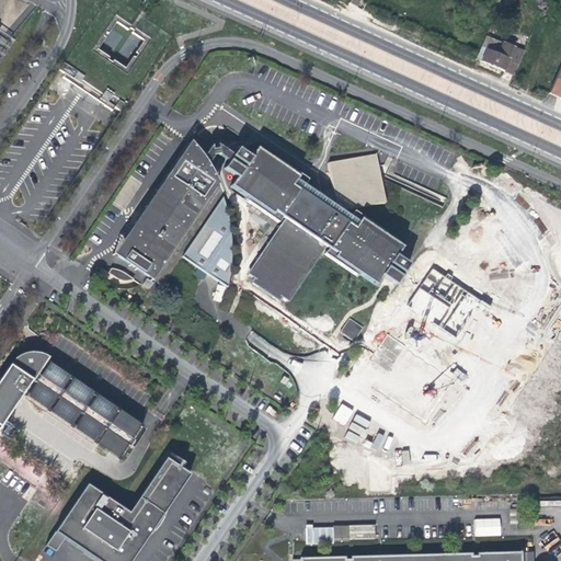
[(31,6),(18,0),(0,0),(0,61),(2,58),(15,41),(13,38),(10,36),(31,6)]
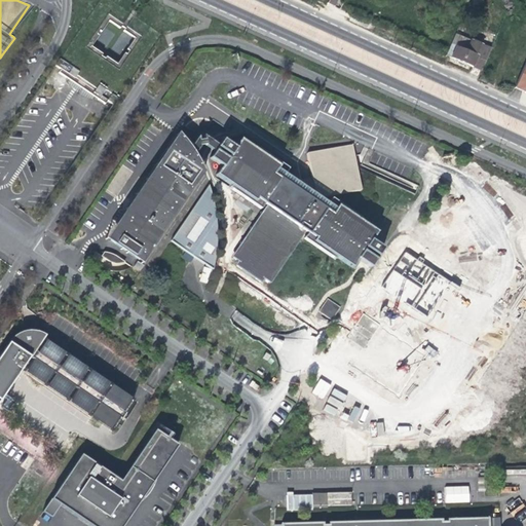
[(132,14),(109,0),(98,0),(54,65),(61,70),(59,72),(81,87),(104,103),(106,100),(112,104),(159,32),(132,14)]
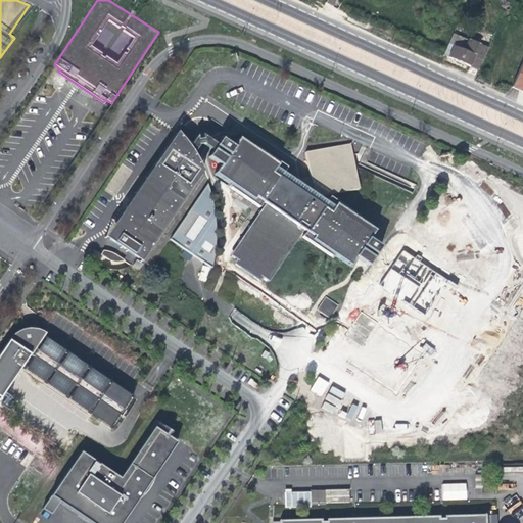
[(472,54),(454,46),(448,57),(463,63),(478,70),(489,47),(477,43),(472,54)]
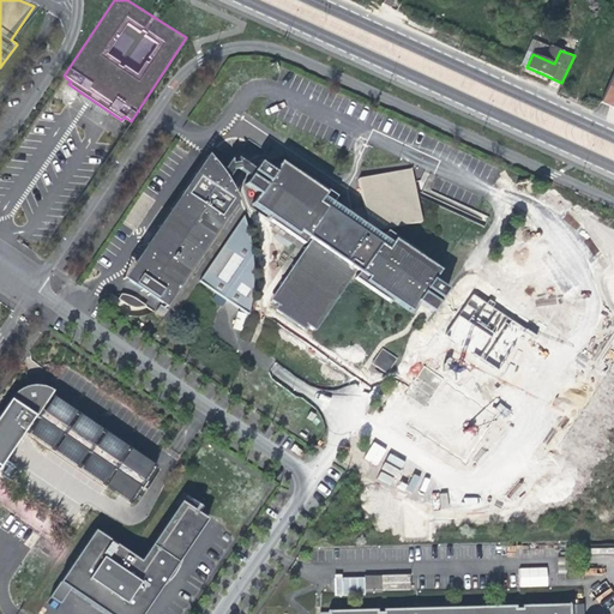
[(613,72),(595,64),(579,96),(599,104),(613,110),(613,72)]
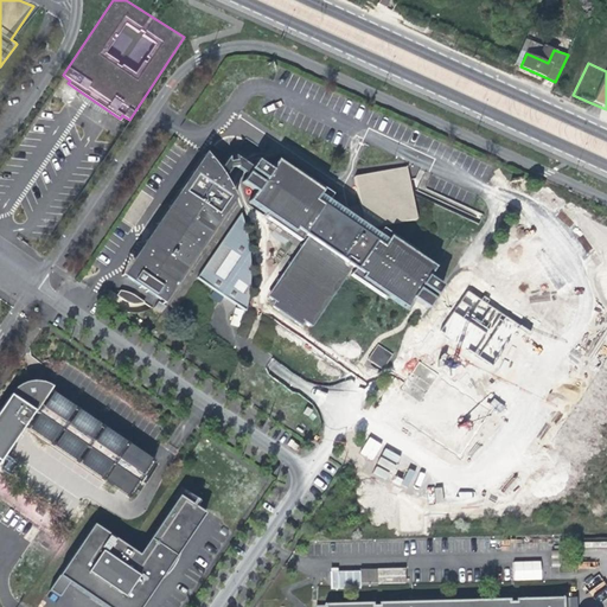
[(235,199),(234,195),(160,300),(126,276),(151,241),(152,240),(152,237),(153,235),(154,234),(154,231),(155,230),(157,228),(158,227),(159,225),(160,223),(161,222),(163,219),(164,218),(166,217),(167,216),(168,215),(170,212),(209,157),(205,153),(121,276),(164,305),(235,199)]
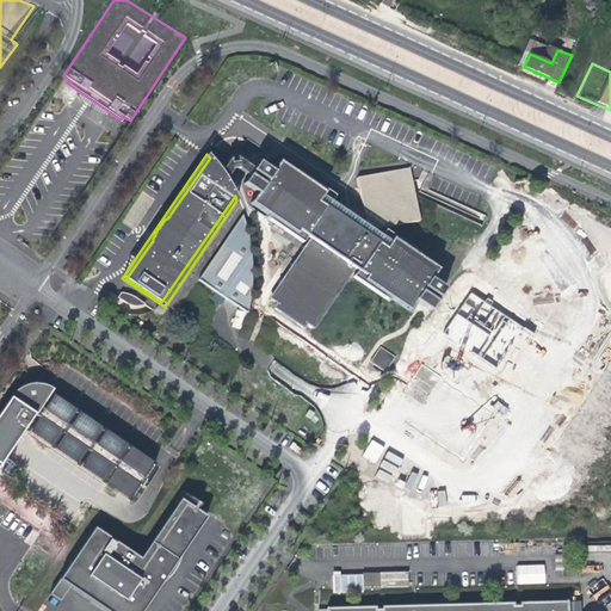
[(161,302),(235,196),(234,193),(229,184),(226,179),(221,171),(215,164),(210,158),(171,214),(170,216),(168,217),(167,218),(165,220),(164,221),(162,223),(161,224),(160,227),(159,228),(158,229),(156,232),(155,233),(155,235),(154,236),(153,239),(153,241),(152,242),(127,278),(161,302)]
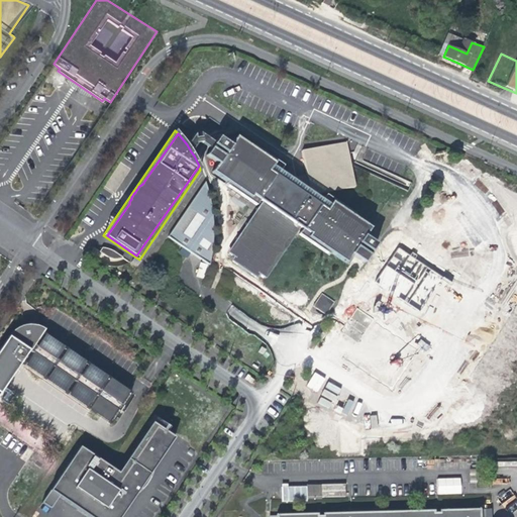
[(201,143),(210,149),(214,143),(200,133),(201,138),(198,139),(196,139),(195,134),(187,144),(191,151),(197,143),(199,143),(201,143)]
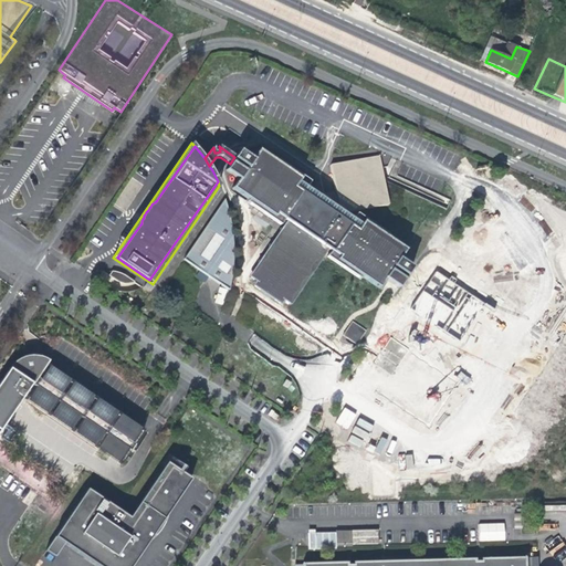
[(240,149),(234,157),(230,164),(226,170),(239,179),(232,188),(249,200),(247,202),(281,226),(284,220),(289,222),(250,278),(257,282),(254,286),(281,304),(283,301),(290,305),(328,250),(331,251),(327,257),(362,280),(363,279),(379,290),(386,280),(391,284),(398,289),(413,268),(400,259),(407,250),(390,239),(391,237),(357,212),(354,218),(345,212),(389,203),(385,179),(383,165),(380,156),(370,158),(332,165),(336,191),(324,194),(320,195),(307,187),(311,181),(278,158),(275,161),(259,149),(252,158),(240,149)]
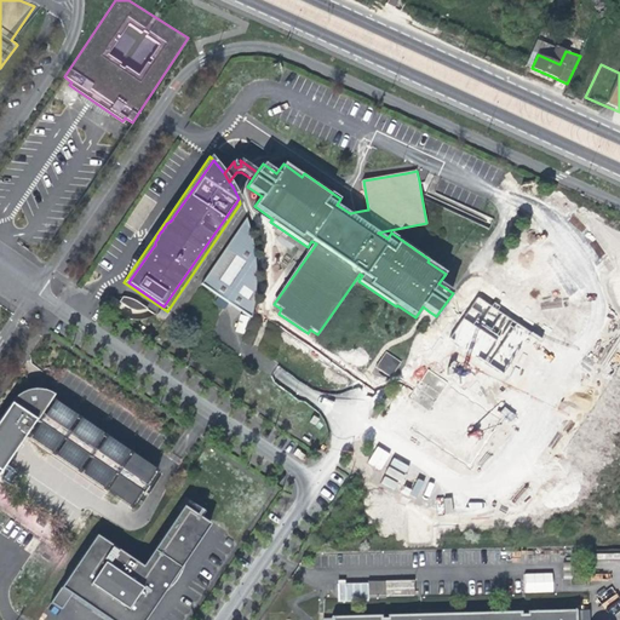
[(246,218),(201,283),(229,303),(251,317),(253,305),(254,300),(256,282),(256,270),(254,259),(252,241),(251,235),(246,218)]
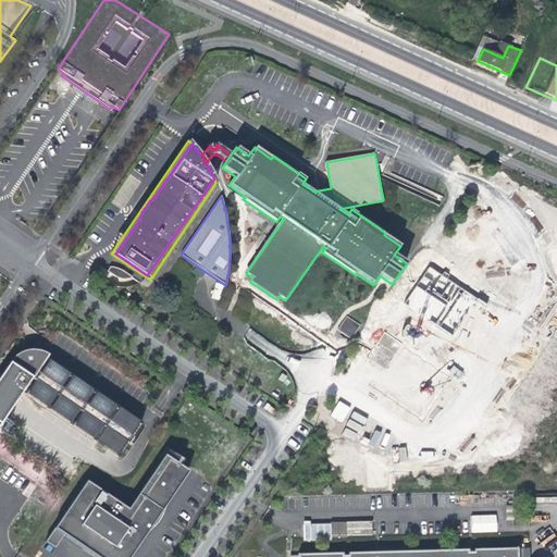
[(133,277),(121,270),(115,268),(110,267),(107,272),(118,280),(122,280),(133,277)]
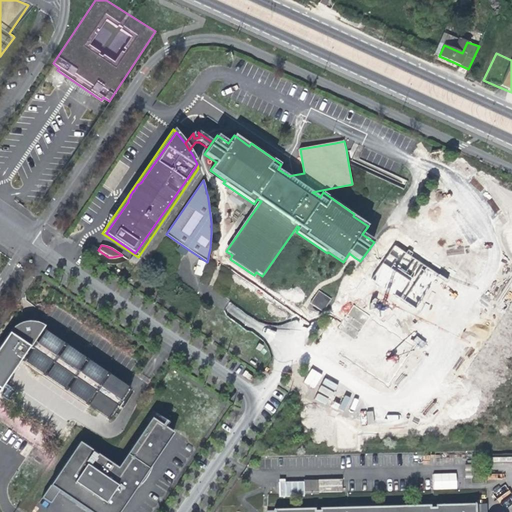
[(382,287),(377,294),(418,319),(434,293),(450,303),(454,296),(442,289),(449,279),(393,245),(371,280),(382,287)]
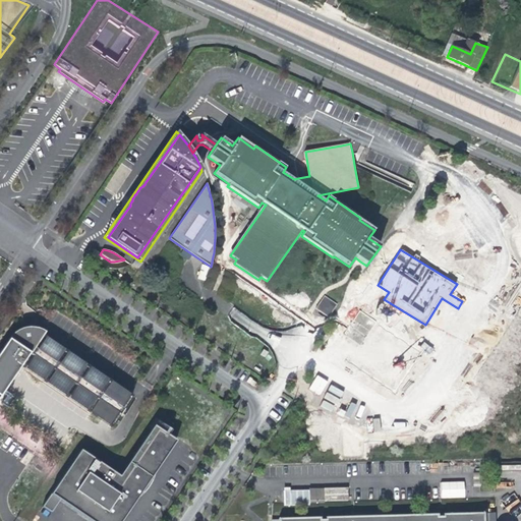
[(366,289),(370,282),(360,275),(356,282),(366,289)]
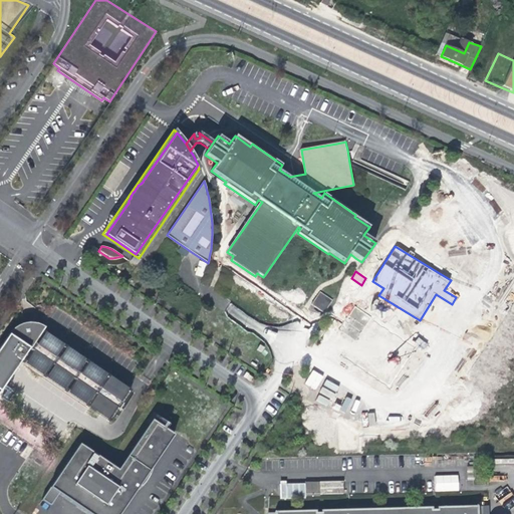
[(312,305),(324,313),(333,300),(320,292),(312,305)]
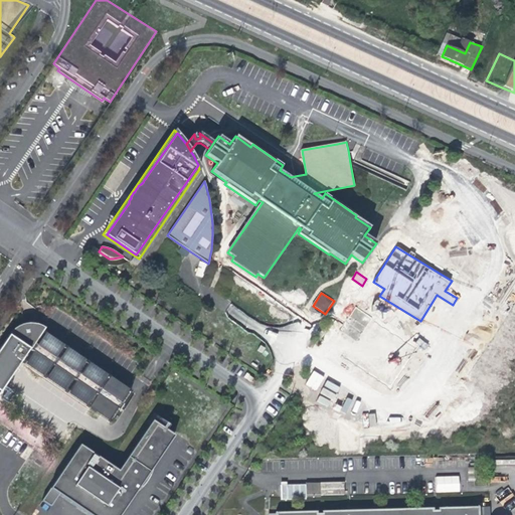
[(25,327),(24,324),(23,324),(21,325),(16,327),(12,331),(9,334),(8,335),(8,336),(0,348),(0,391),(28,350),(32,352),(25,362),(44,375),(51,365),(53,366),(47,376),(65,389),(72,379),(75,381),(68,391),(88,404),(95,394),(96,395),(100,389),(99,388),(106,378),(87,365),(79,375),(76,373),(83,363),(64,350),(58,360),(55,359),(62,349),(43,336),(36,346),(33,343),(43,328),(37,325),(34,325),(34,321),(30,318),(28,321),(28,326),(25,327)]
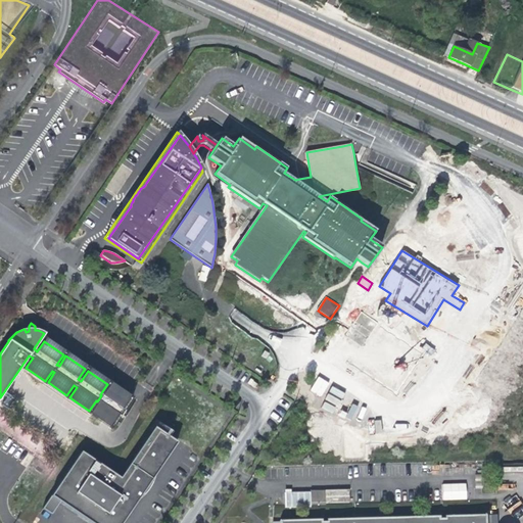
[(322,396),(329,382),(318,376),(310,390),(322,396)]
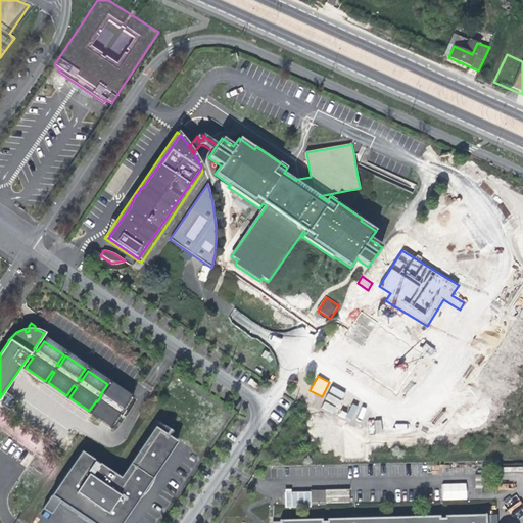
[(332,387),(330,393),(343,397),(345,391),(332,387)]
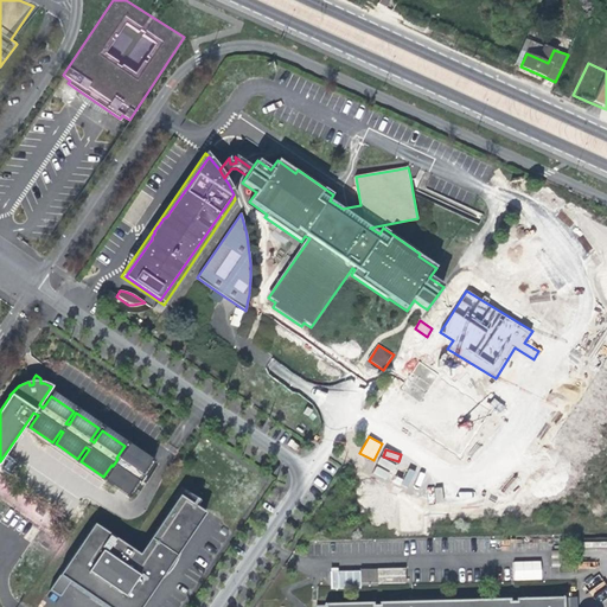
[(184,491),(179,497),(196,508),(199,503),(184,491)]
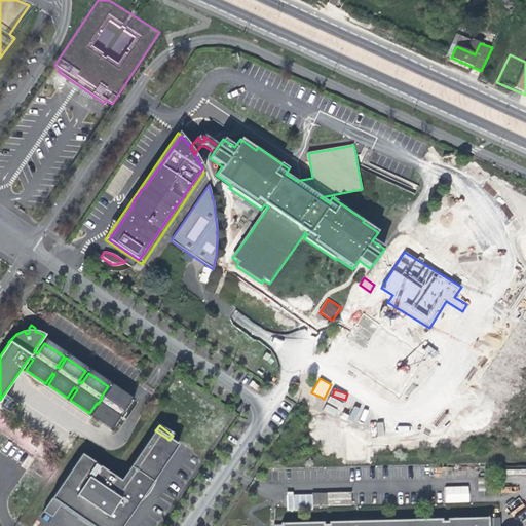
[(60,508),(87,525),(123,525),(143,497),(148,495),(149,493),(154,486),(155,481),(178,446),(170,440),(155,430),(129,468),(133,471),(124,484),(81,455),(44,511),(53,517),(60,508)]
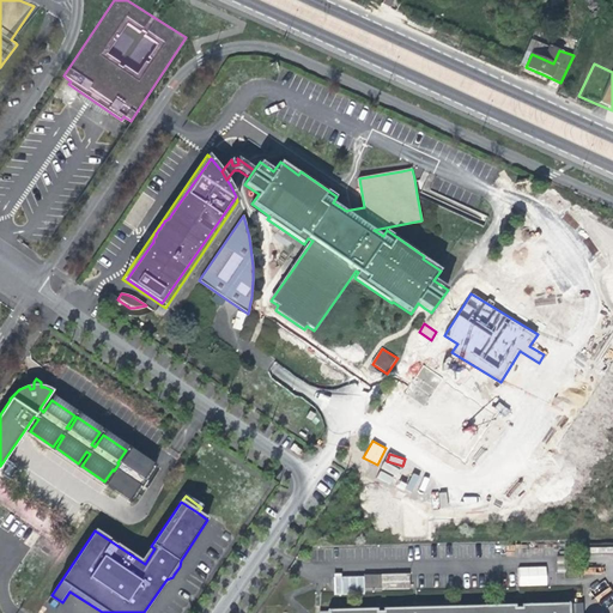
[(517,568),(519,587),(547,586),(546,566),(517,568)]
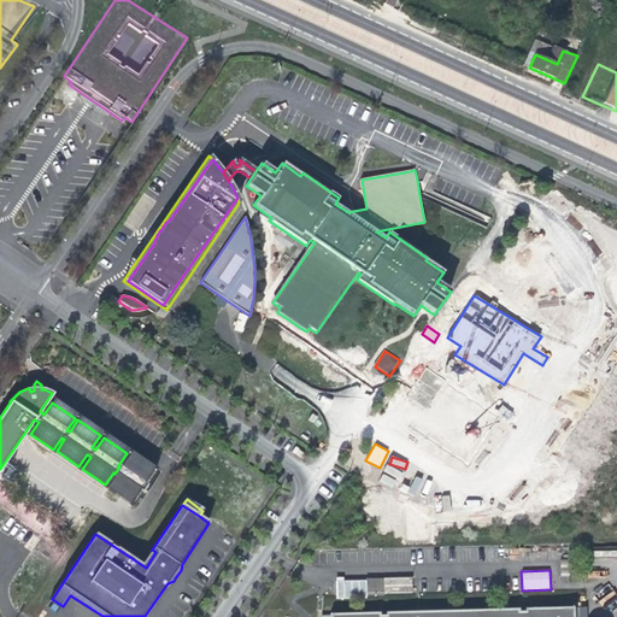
[(383,595),(383,579),(336,580),(336,597),(383,595)]
